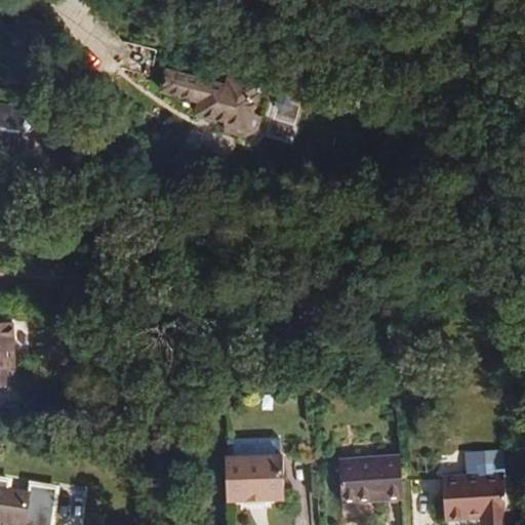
[(37,24),(10,10),(6,27),(31,45),(37,24)]
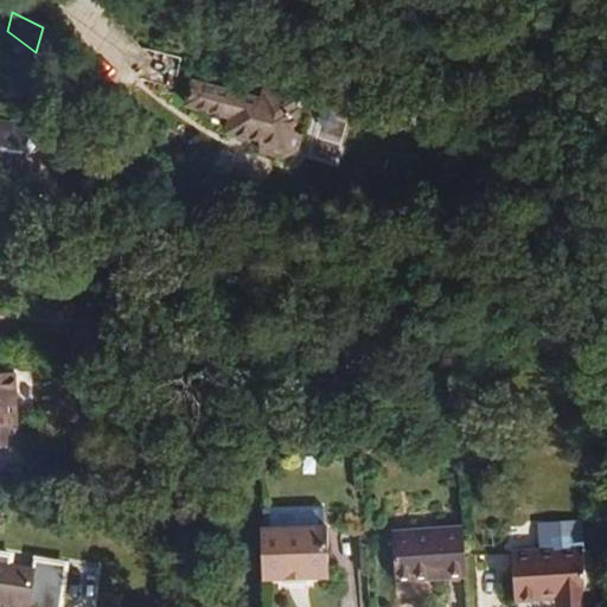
[(253,93),(191,76),(184,103),(229,116),(224,131),(264,142),(262,149),(282,155),(299,147),(302,132),(292,128),(301,98),(255,85),(253,93)]
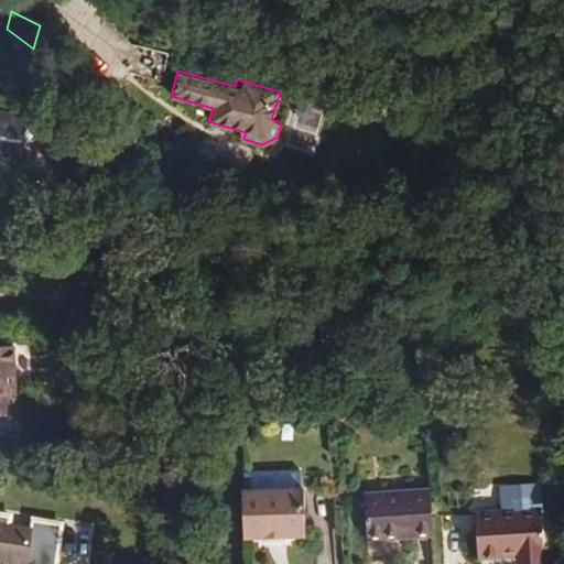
[(0,159),(4,160),(7,145),(21,147),(24,129),(10,127),(12,114),(0,110),(0,159)]
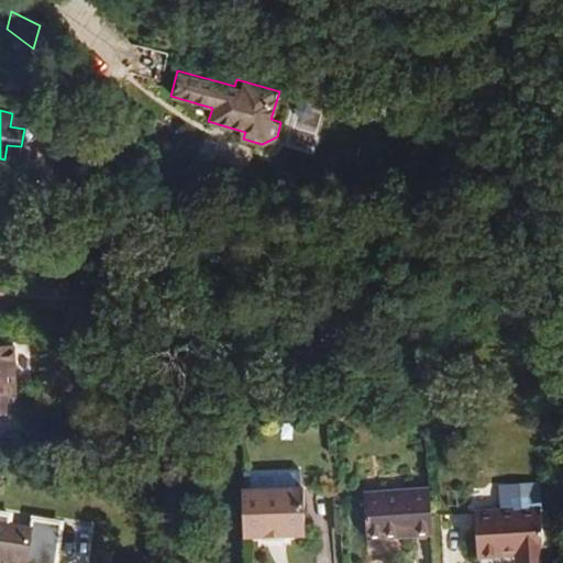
[(26,114),(12,113),(10,127),(24,129),(26,114)]
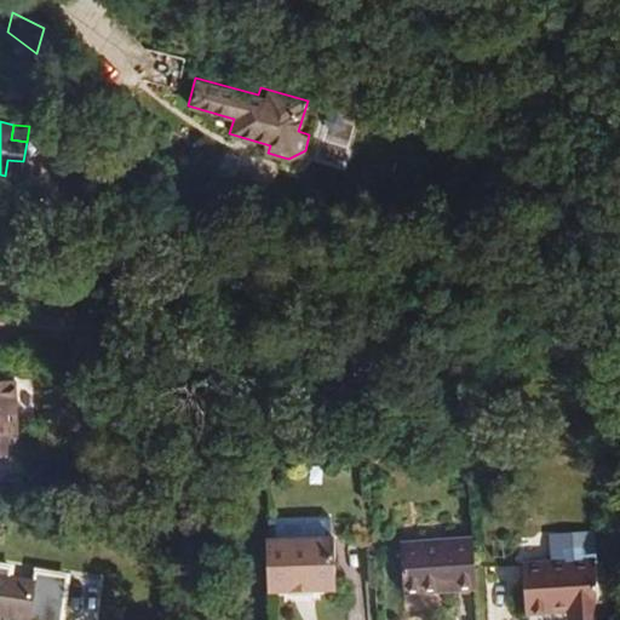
[(23,161),(7,160),(5,176),(21,178),(23,161)]
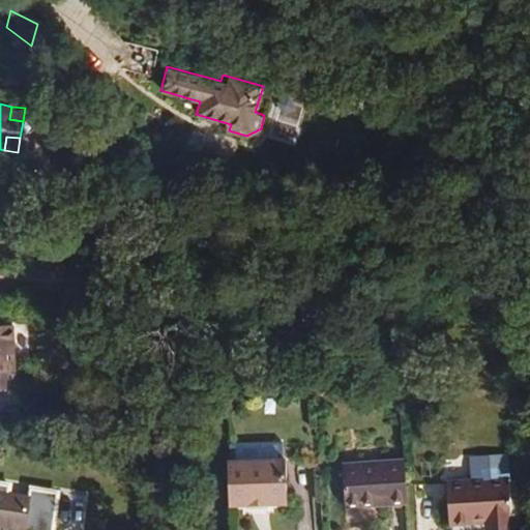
[(0,384),(16,384),(13,324),(0,324),(0,384)]
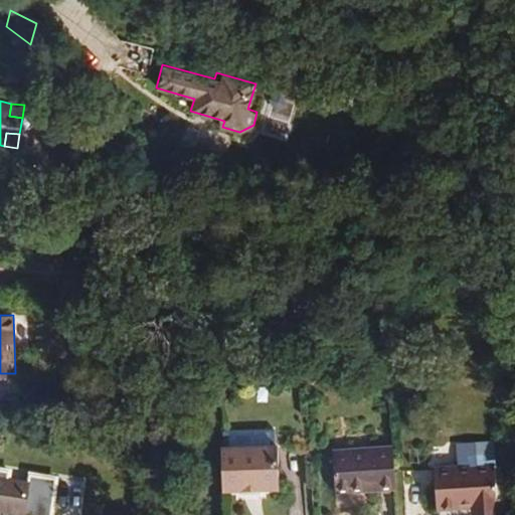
[(281,488),(278,445),(220,447),(222,491),(281,488)]
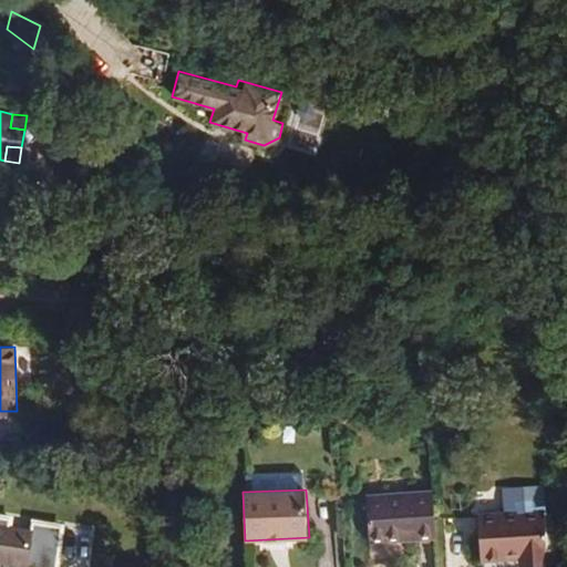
[(435,535),(433,490),(367,494),(369,539),(435,535)]
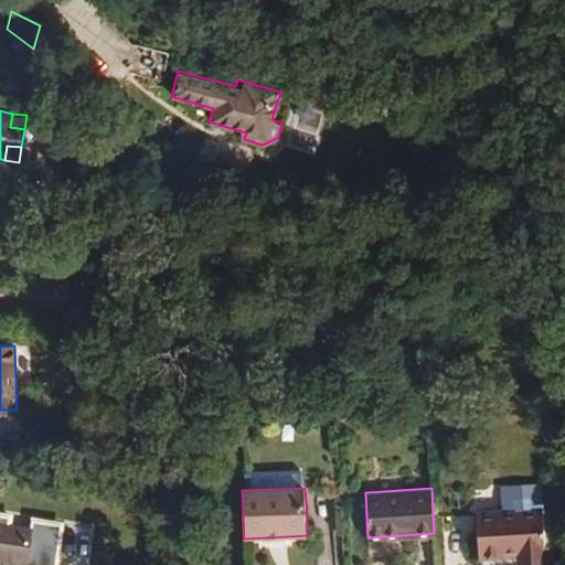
[(546,552),(543,507),(479,510),(480,556),(516,554),(546,552)]
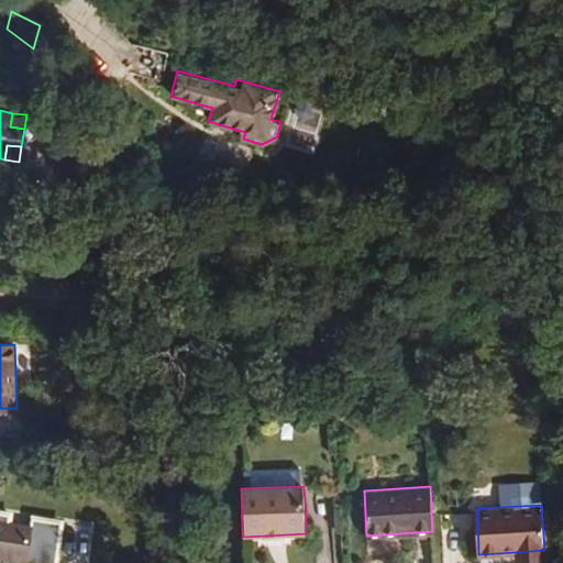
[(0,559),(22,562),(58,562),(63,542),(34,537),(35,529),(13,525),(14,517),(0,514),(0,559)]
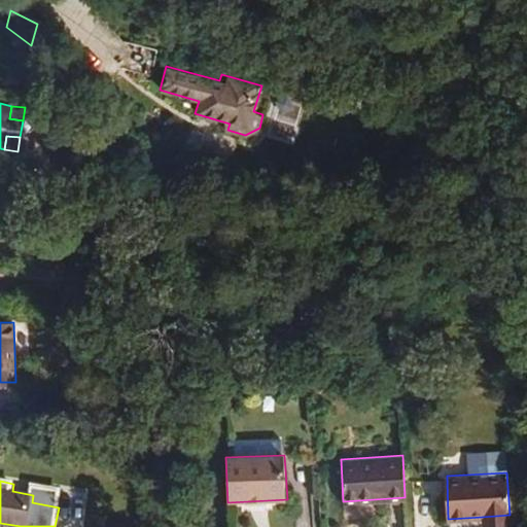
[(484,526),(510,526),(510,515),(482,517),(482,526),(484,526)]
